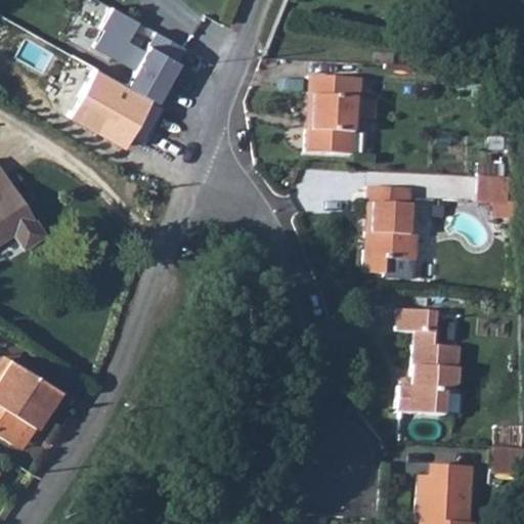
[(101,29),(93,45),(133,67),(124,84),(151,99),(181,44),(110,6),(99,26),(101,29)]
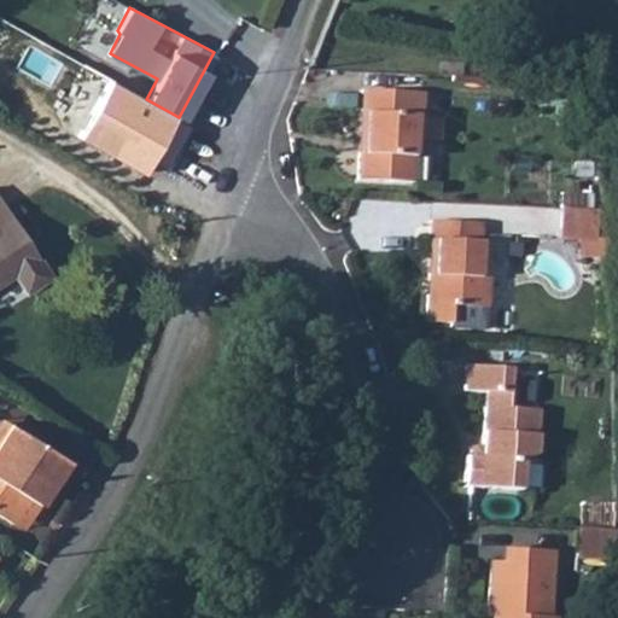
[(146,99),(108,79),(77,134),(139,168),(144,159),(165,170),(191,124),(179,117),(146,99)]
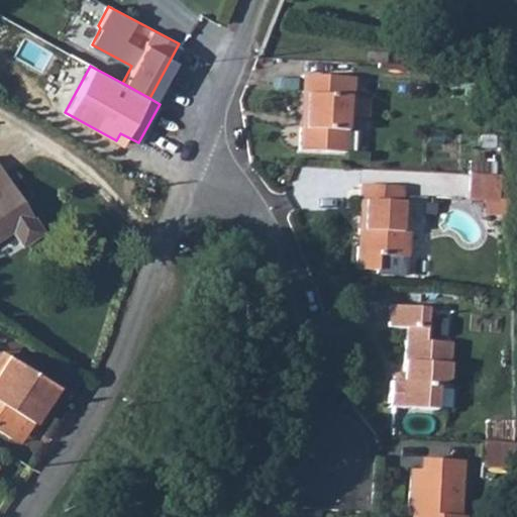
[(304,127),(304,149),(348,151),(349,99),(355,100),(355,78),(305,76),(306,95),(311,96),(310,128),(304,127)]
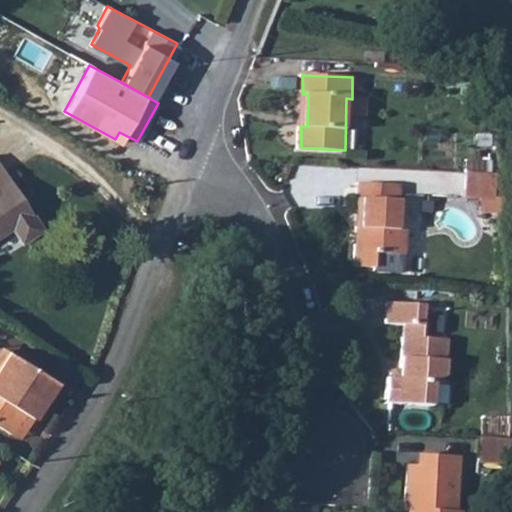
[(0,236),(18,226),(27,242),(50,229),(5,154),(0,156),(0,236)]
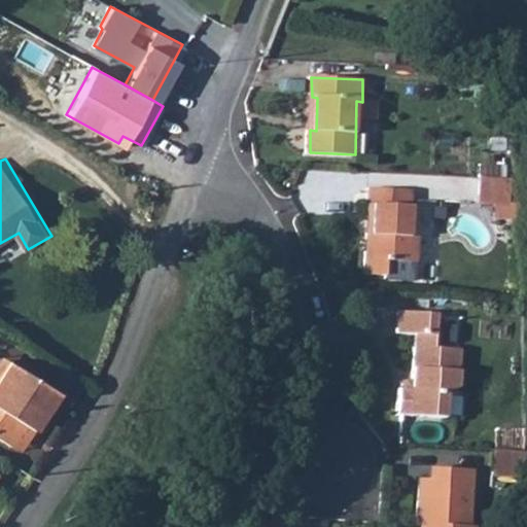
[(481,163),(481,177),(506,178),(507,164),(481,163)]
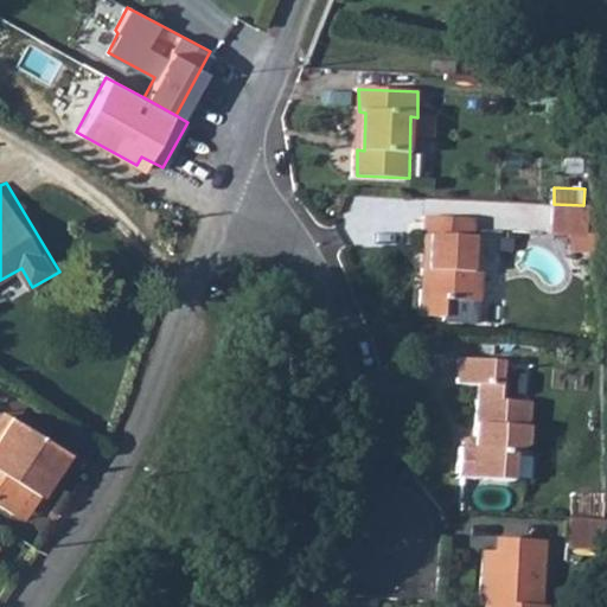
[(550,231),(553,206),(494,202),(492,227),(550,231)]
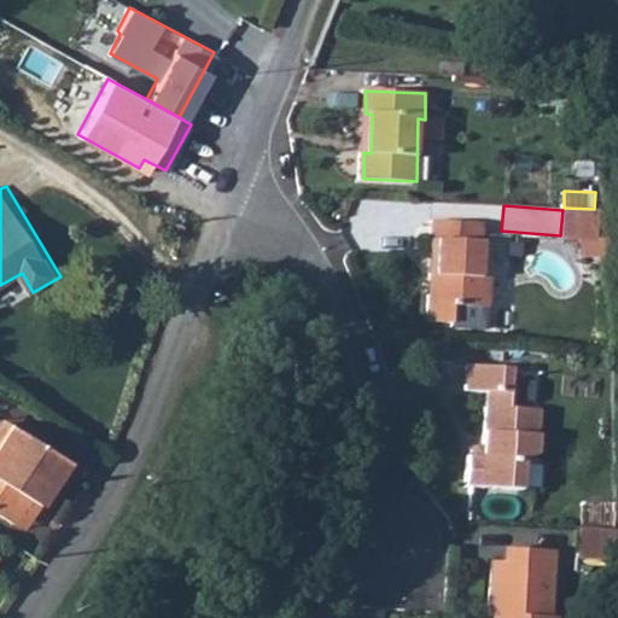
[(607,211),(573,210),(573,243),(606,245),(607,211)]
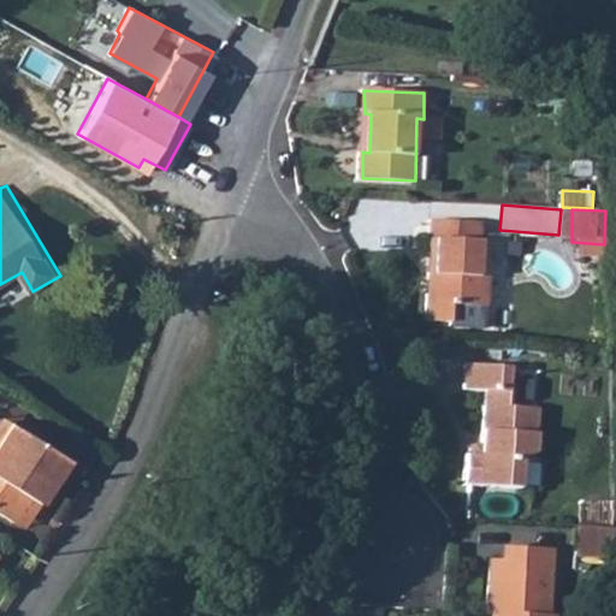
[(436,220),(430,319),(456,320),(456,325),(490,327),(491,306),(492,306),(495,276),(486,276),(489,223),(436,220)]
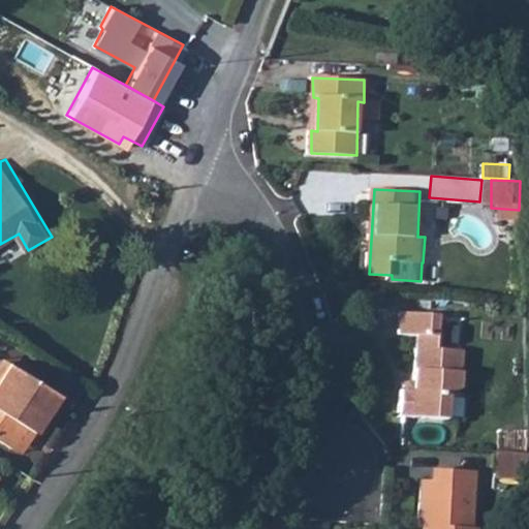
[(395,309),(394,334),(413,335),(411,380),(405,389),(396,389),(395,414),(443,417),(444,392),(457,383),(458,346),(433,344),(434,312),(395,309)]
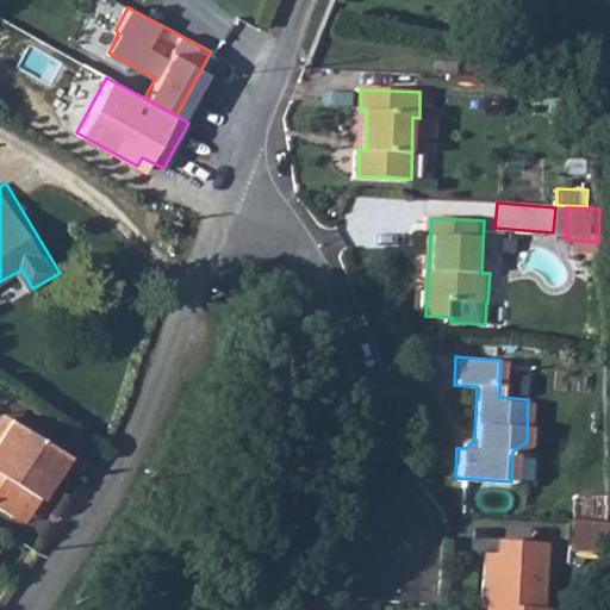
[(0,504),(18,515),(33,489),(41,493),(67,448),(10,416),(0,431),(0,504)]
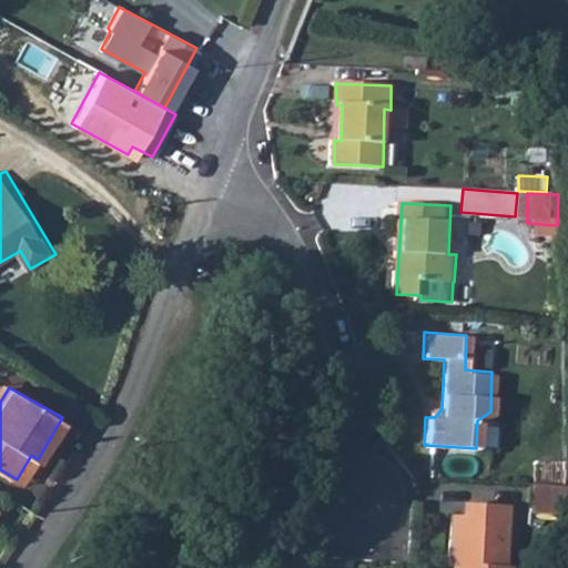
[(31,455),(17,479),(24,484),(38,459),(31,455)]
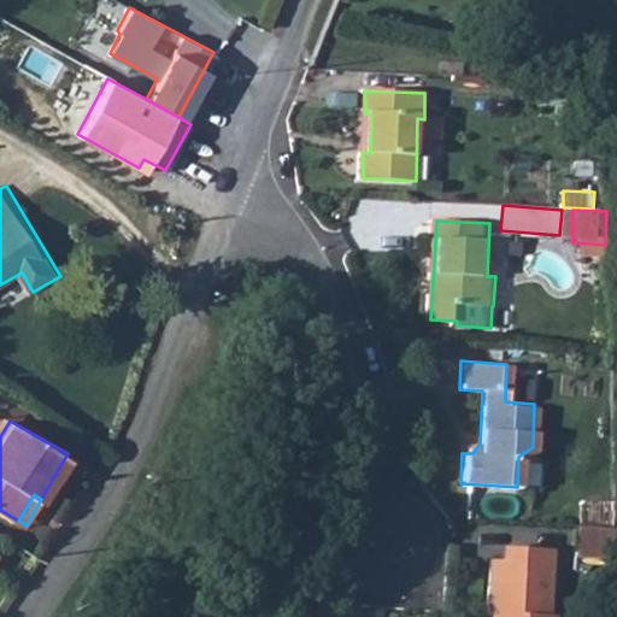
[(605,530),(571,528),(570,560),(604,563),(605,530)]
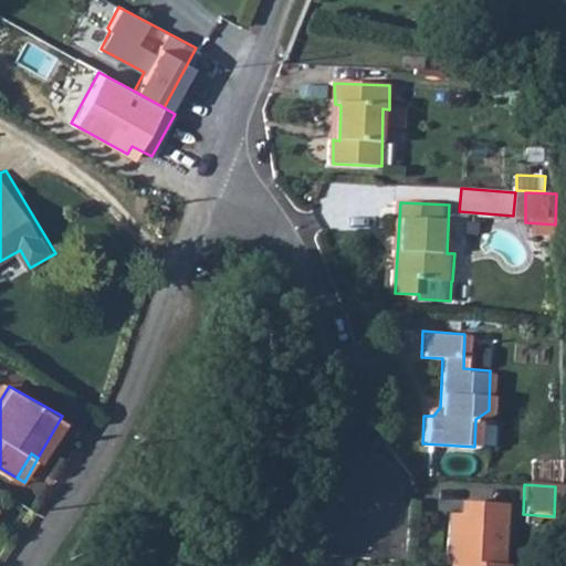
[(499,565),(503,506),(463,504),(462,516),(447,515),(443,554),(446,556),(448,558),(452,558),(451,565),(448,565),(447,565),(499,565)]
